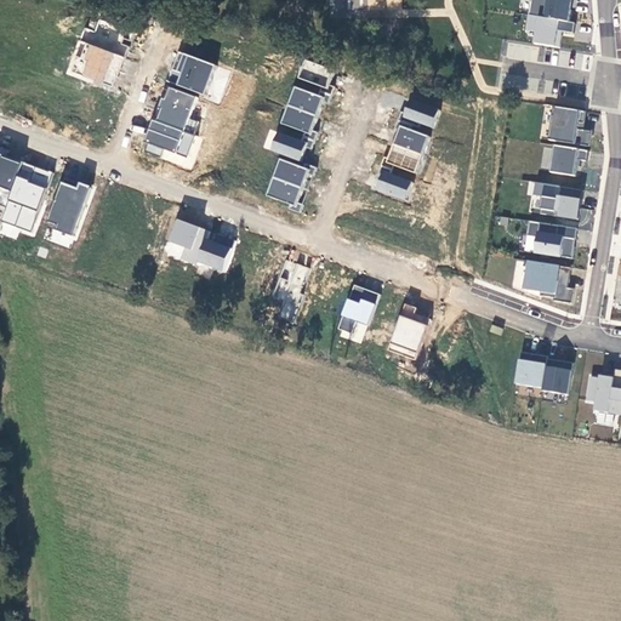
[(571,0),(531,0),(530,15),(569,21),(571,0)]
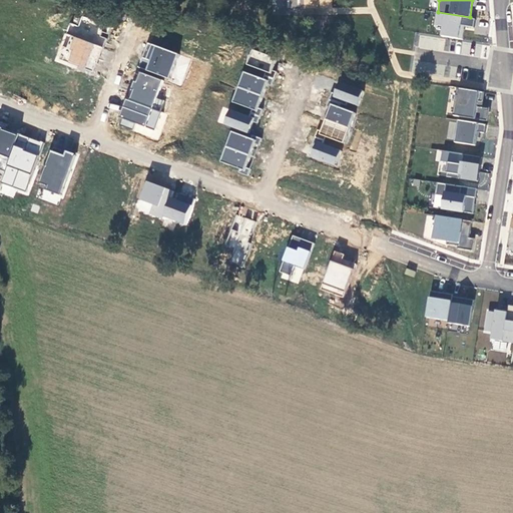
[(473,28),(475,18),(470,17),(438,12),(436,12),(434,26),(442,27),(440,36),(463,40),(465,26),(473,28)]
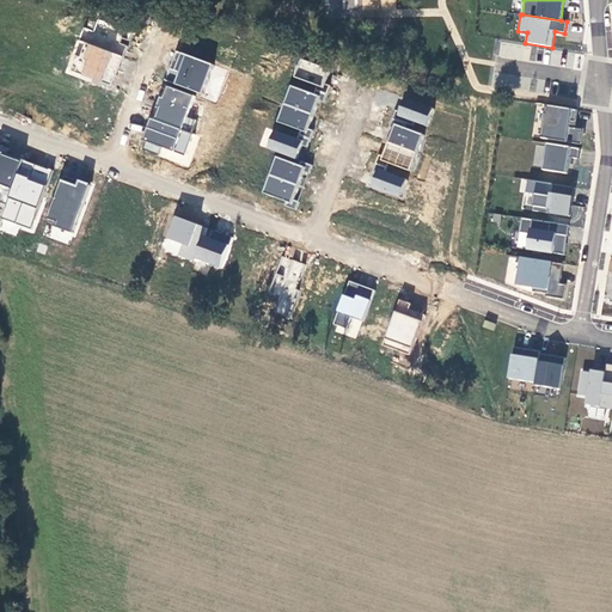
[(110,87),(122,56),(93,44),(98,32),(85,28),(80,38),(79,38),(66,69),(110,87)]
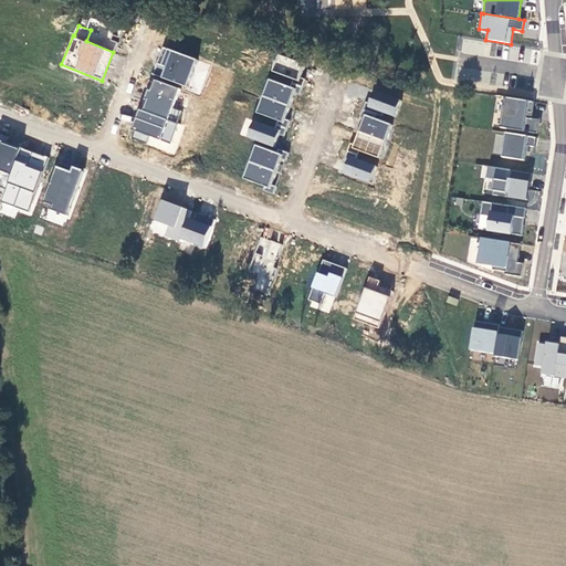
[(198,60),(163,48),(157,64),(165,66),(160,77),(187,87),(198,60)]
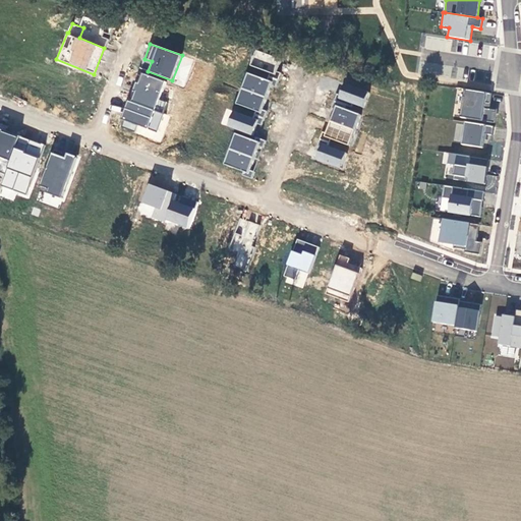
[(282,60),(255,50),(249,65),(270,73),(269,76),(279,80),(281,72),(278,71),(282,60)]
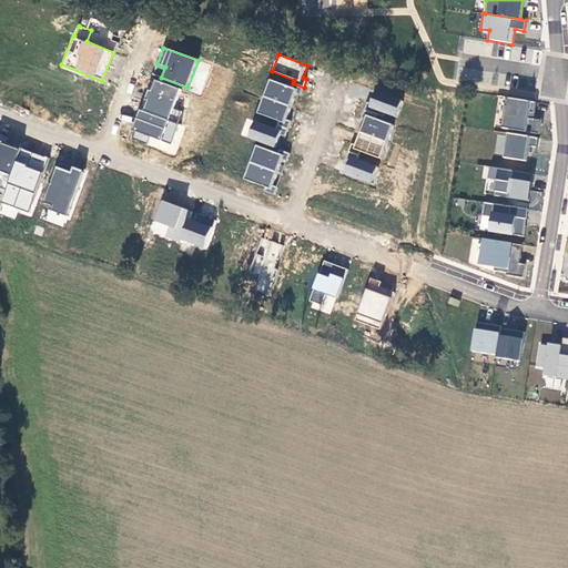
[(301,95),(304,88),(293,83),(291,88),(269,79),(262,97),(291,107),(296,93),(301,95)]
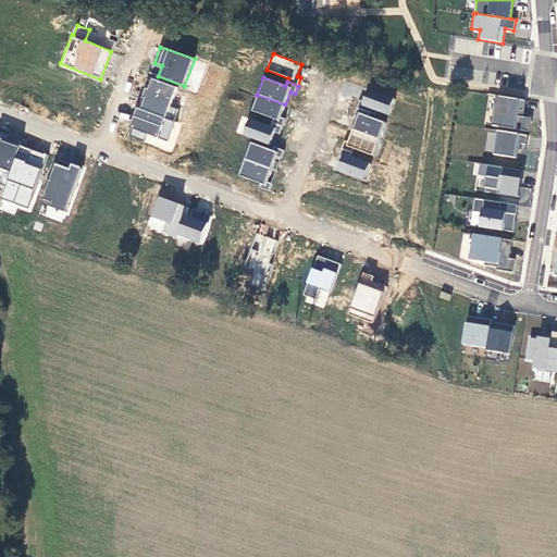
[(177,88),(151,78),(148,89),(145,88),(141,95),(145,97),(140,109),(174,122),(178,109),(171,107),(177,88)]
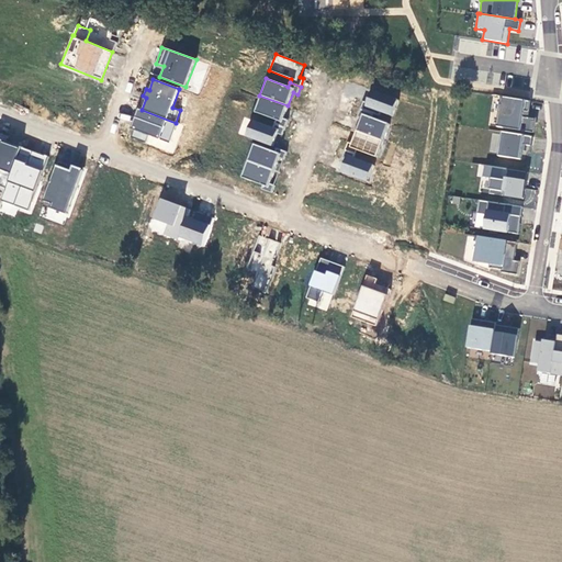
[(366,102),(362,110),(375,114),(379,116),(381,112),(393,116),(400,100),(374,90),(369,103),(366,102)]
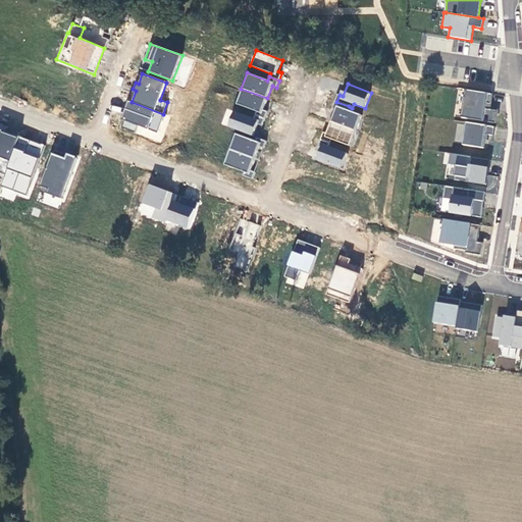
[(267,98),(241,89),(236,104),(255,111),(254,115),(264,118),(267,111),(263,109),(267,98)]
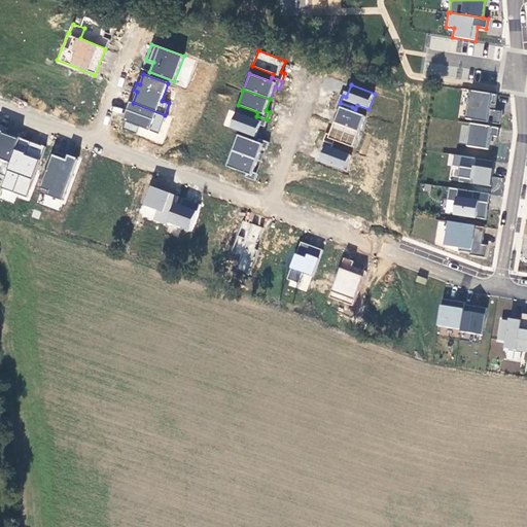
[(496,95),(470,91),(466,118),(500,124),(502,110),(490,108),(491,103),(495,104),(496,95)]
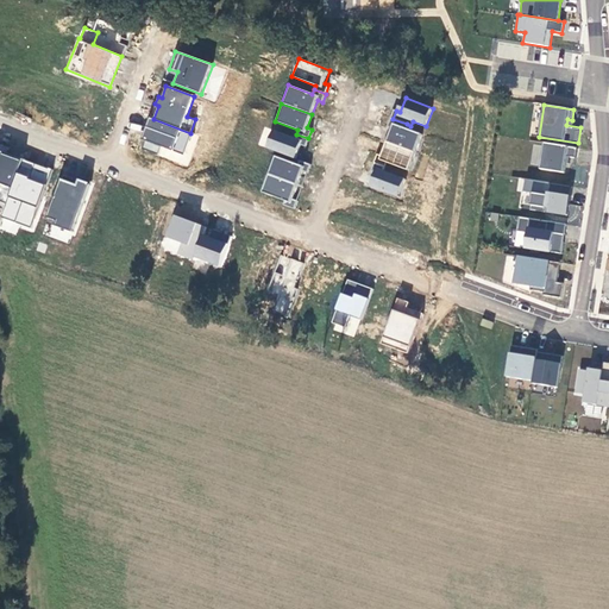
[(154,119),(149,118),(140,138),(146,140),(143,148),(158,154),(161,146),(183,155),(192,133),(190,133),(154,119)]
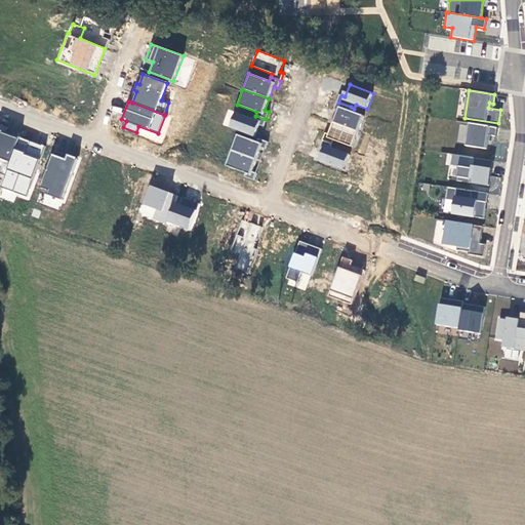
[(334,123),(358,131),(363,116),(349,111),(351,107),(338,103),(336,110),(338,111),(334,123)]
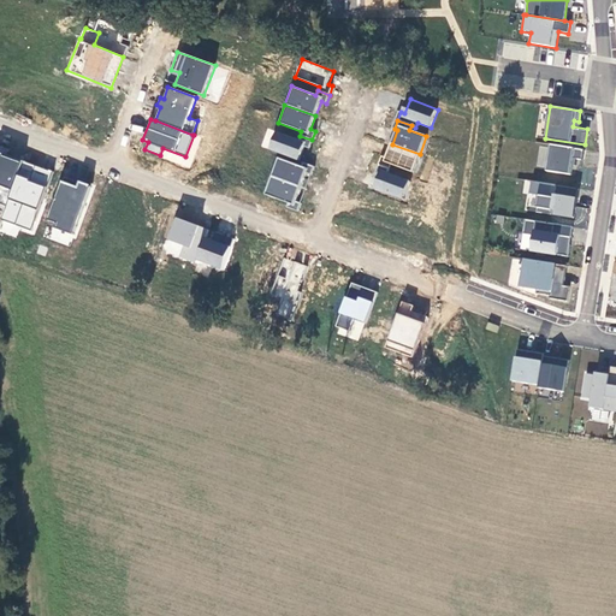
[(308,149),(312,140),(300,136),(298,140),(274,131),(267,150),(297,161),(303,147),(308,149)]
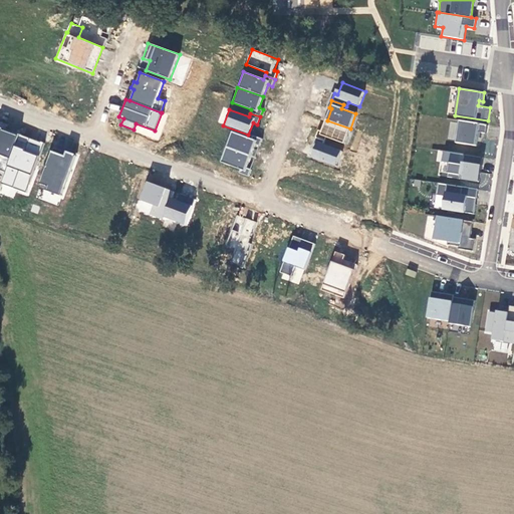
[(488,124),(460,119),(456,143),(476,146),(478,132),(486,133),(488,124)]
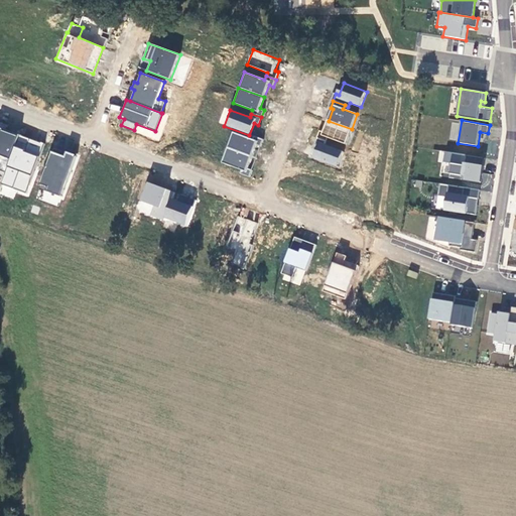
[(321,132),(318,139),(327,142),(329,138),(346,145),(352,129),(329,121),(324,133),(321,132)]
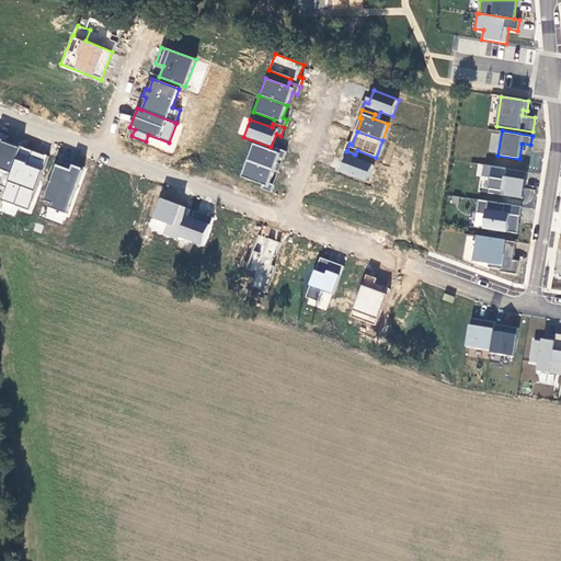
[(0,185),(6,187),(20,147),(1,141),(1,140),(0,139),(0,185)]
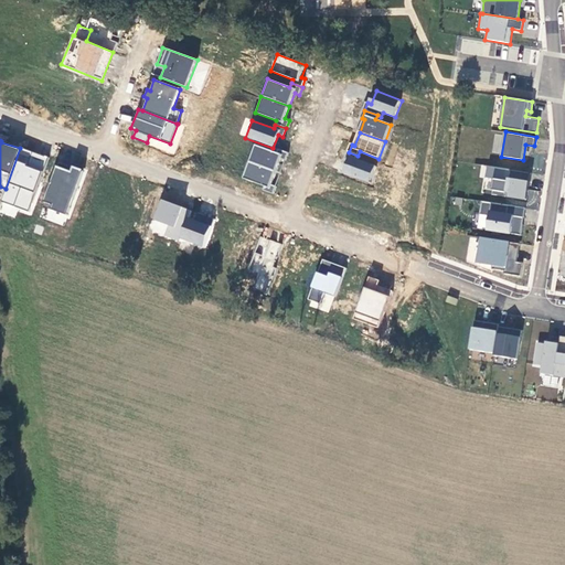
[(286,160),(288,152),(278,148),(276,152),(254,145),(247,161),(276,172),(280,159),(286,160)]
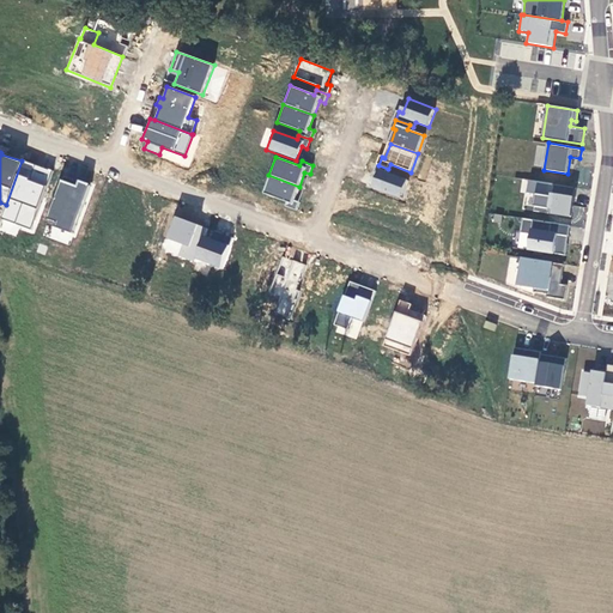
[(52,171),(22,161),(6,205),(1,220),(32,230),(52,171)]
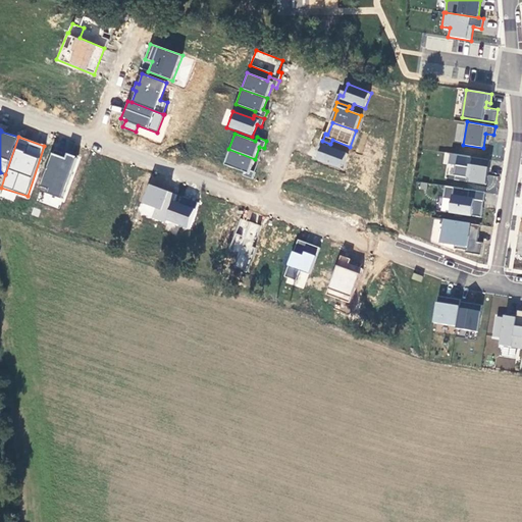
[(330,144),(322,141),(319,149),(322,150),(318,161),(343,169),(348,154),(329,148),(330,144)]
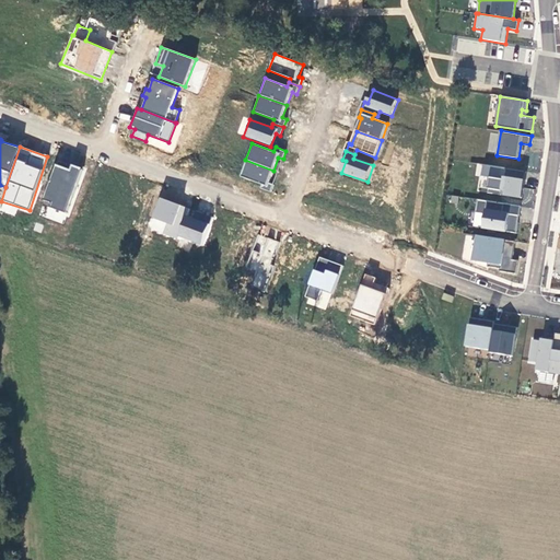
[(273,171),(245,160),(238,176),(260,185),(259,188),(270,193),(272,185),(268,183),(273,171)]
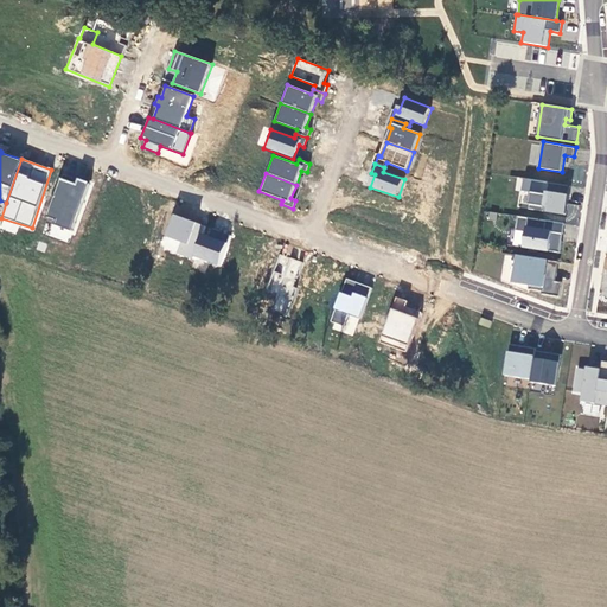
[(570,186),(524,178),(522,190),(531,192),(528,209),(566,216),(570,186)]
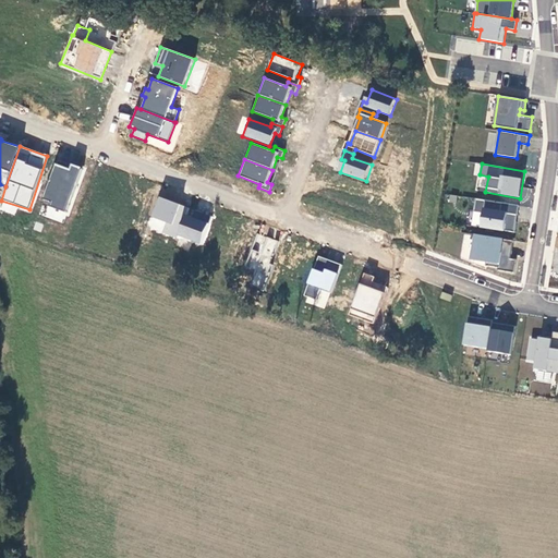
[(69,169),(56,165),(41,204),(67,213),(82,169),(71,165),(69,169)]
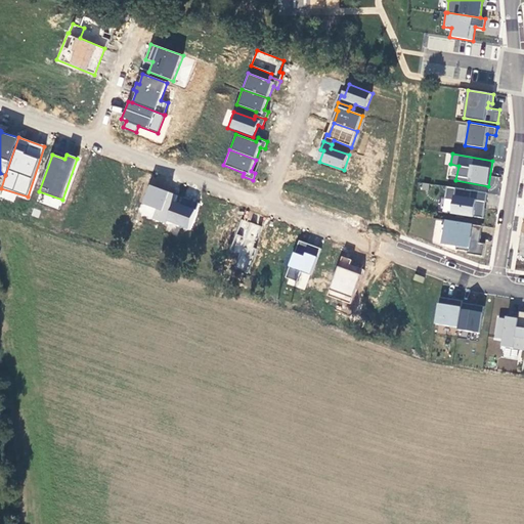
[(171,223),(180,197),(153,186),(145,205),(158,209),(156,217),(155,219),(170,225),(171,223)]
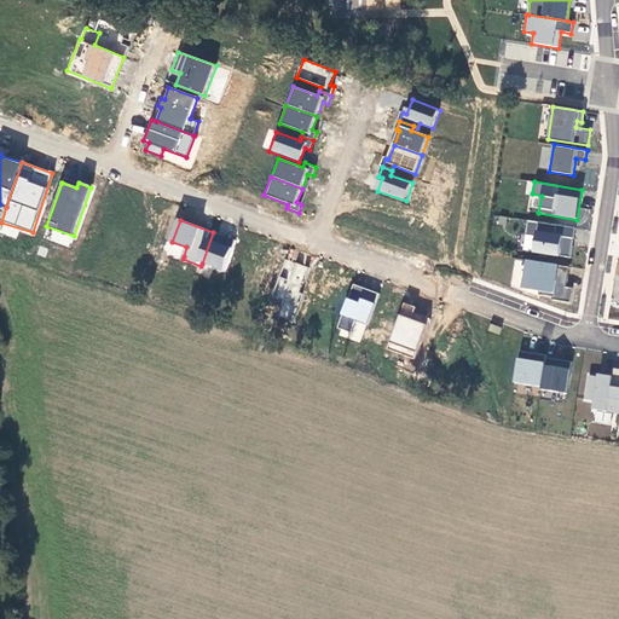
[(576,229),(527,221),(526,235),(534,236),(532,252),(571,258),(576,229)]
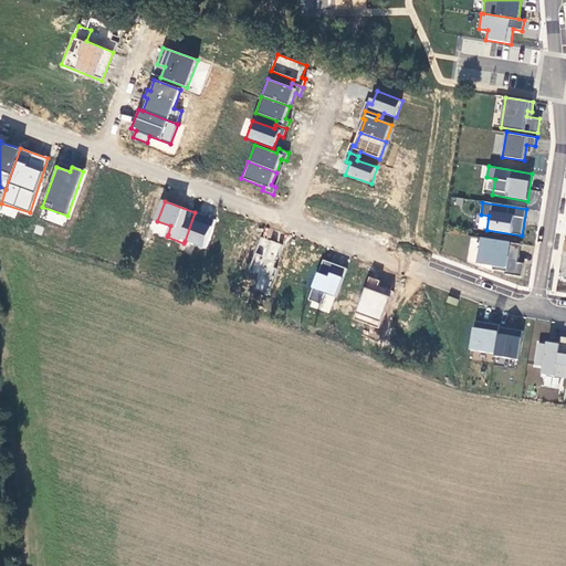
[(206,249),(216,220),(195,212),(185,241),(206,249)]
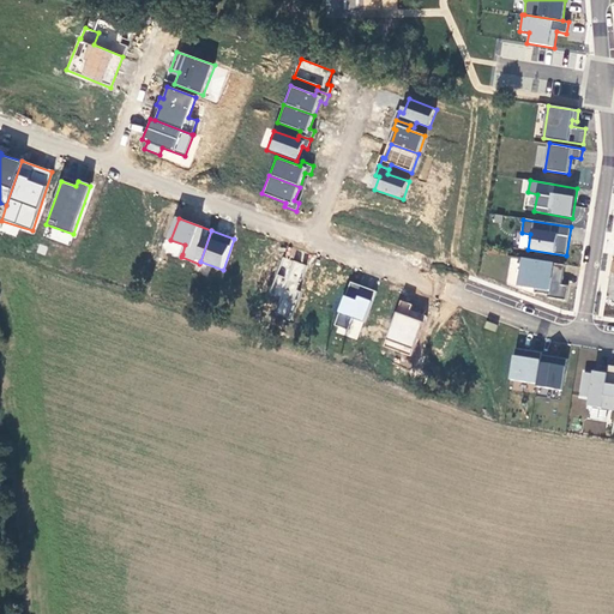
[(294,296),(305,264),(282,257),(269,296),(270,296),(264,313),(293,323),(300,299),(294,296)]
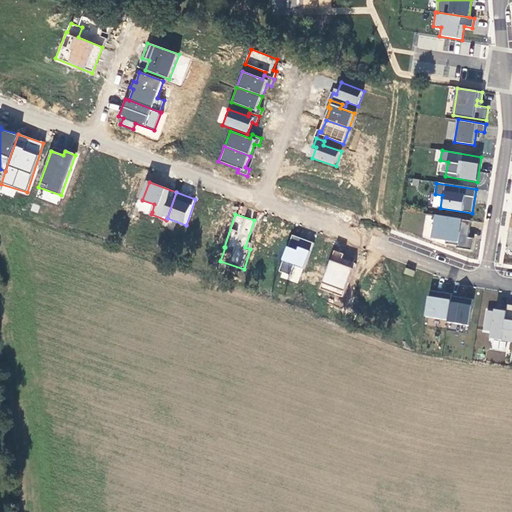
[(470,221),(434,215),(430,238),(446,240),(445,243),(457,245),(457,247),(472,250),(473,238),(468,237),(470,221)]
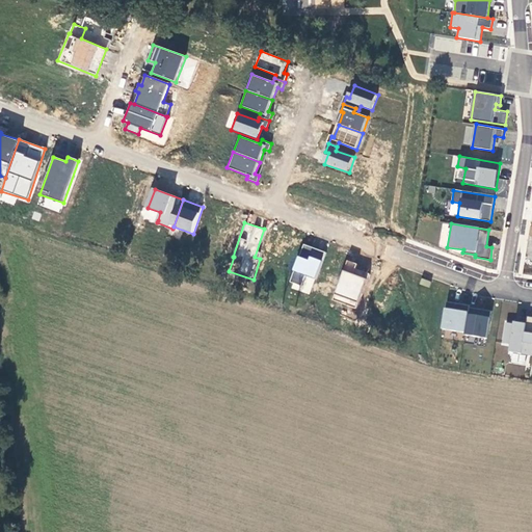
[(326,253),(303,244),(290,283),(302,287),(307,275),(317,280),(326,253)]
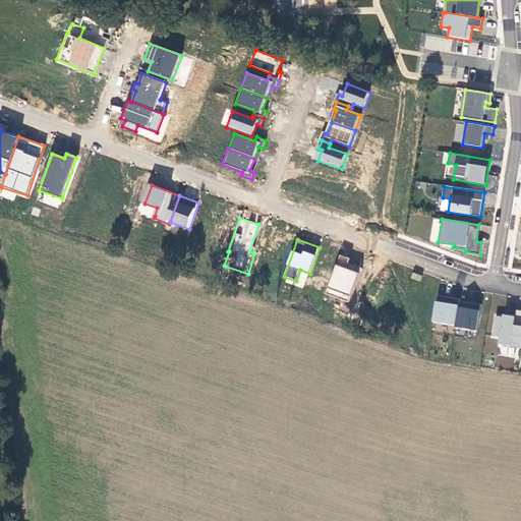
[(350,258),(340,254),(325,294),(349,303),(362,269),(348,263),(350,258)]
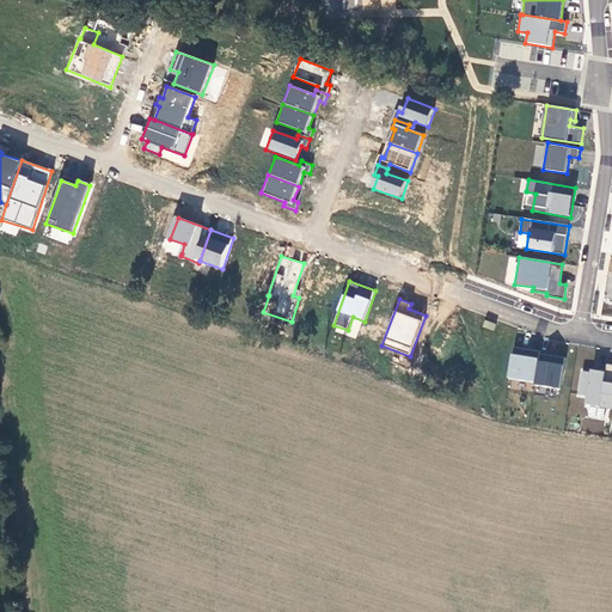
[(539,352),(512,347),(507,379),(534,383),(539,354),(539,352)]
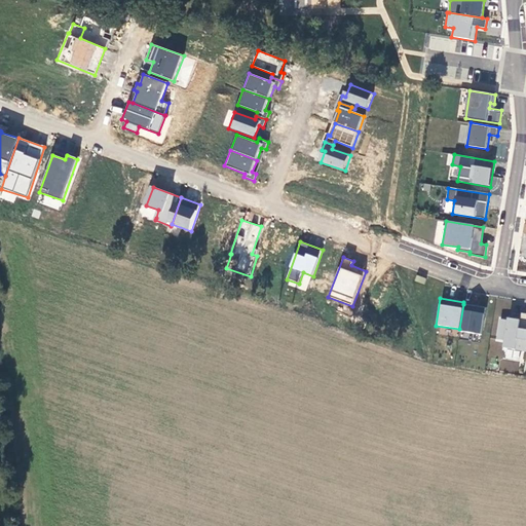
[(486,307),(463,304),(459,329),(458,331),(481,335),(486,307)]
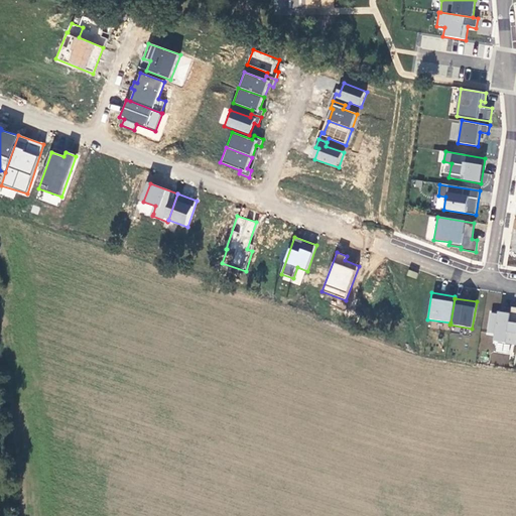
[(515,307),(511,307),(510,313),(497,311),(497,313),(490,312),(487,334),(494,335),(493,342),(515,345),(515,307)]
